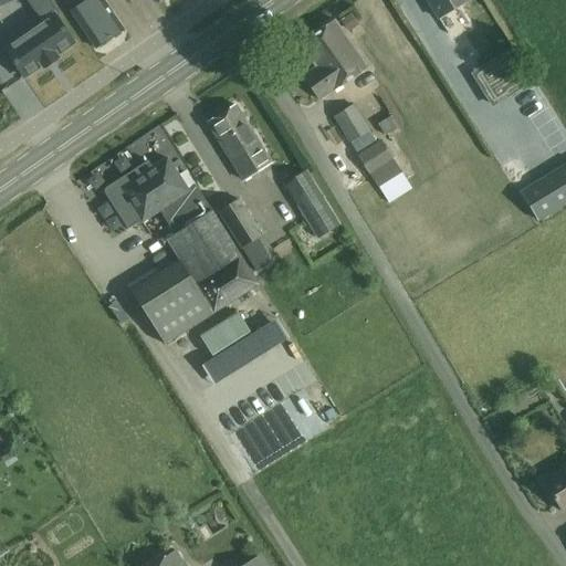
[(69,0),(65,2),(72,12),(97,48),(124,30),(102,0),(69,0)]
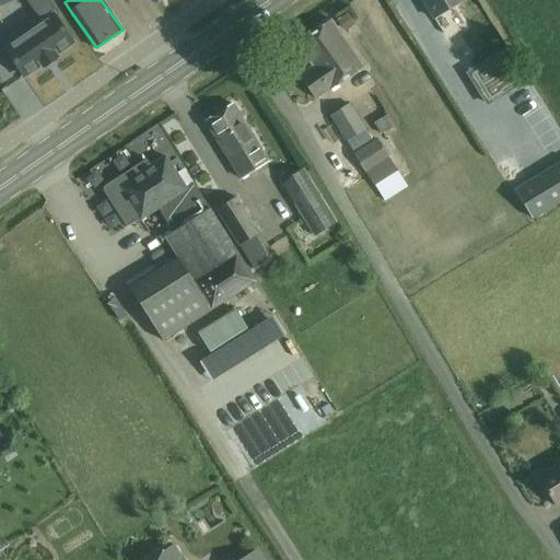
[(422,0),(433,19),(464,1),(463,0),(422,0)]
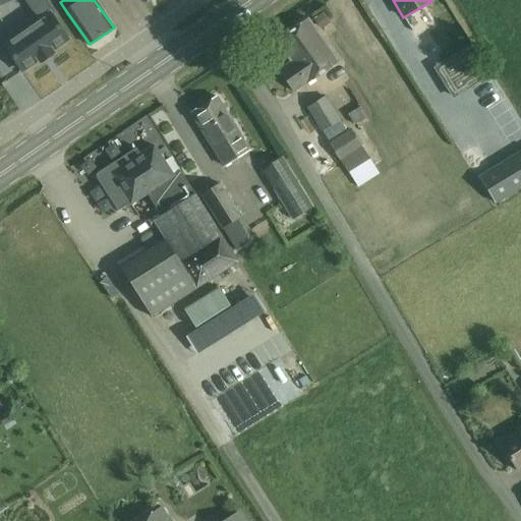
[(54,53),(53,51),(68,40),(51,14),(54,12),(46,1),(33,10),(39,20),(4,45),(22,71),(39,61),(40,63),(54,53)]
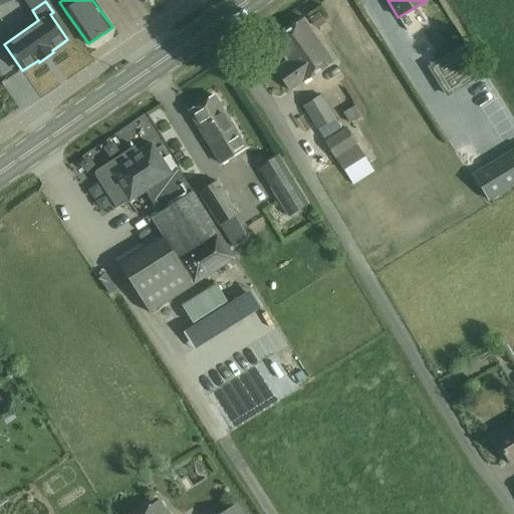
[(311,19),(317,28),(326,22),(320,12),(311,19)]
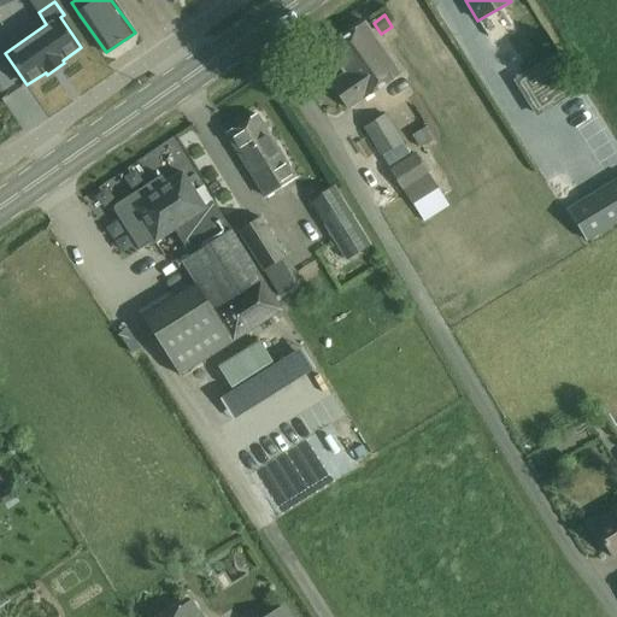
[(512,39),(529,33),(526,18),(507,24),(512,39)]
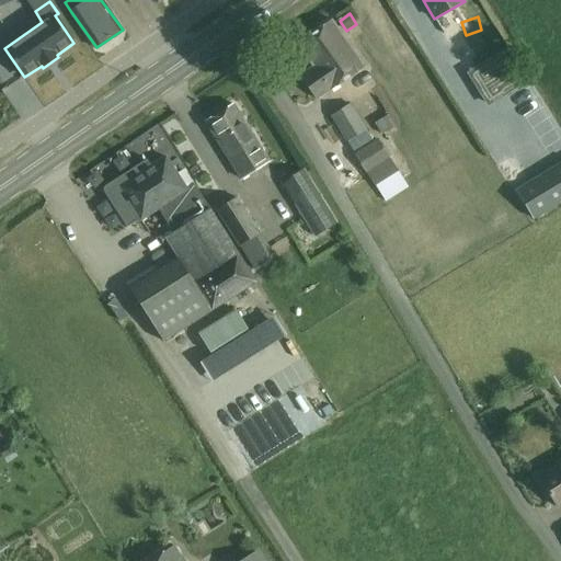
[(330,91),(364,67),(332,20),(297,45),(313,69),(301,77),(317,98),(329,90),(330,91)]
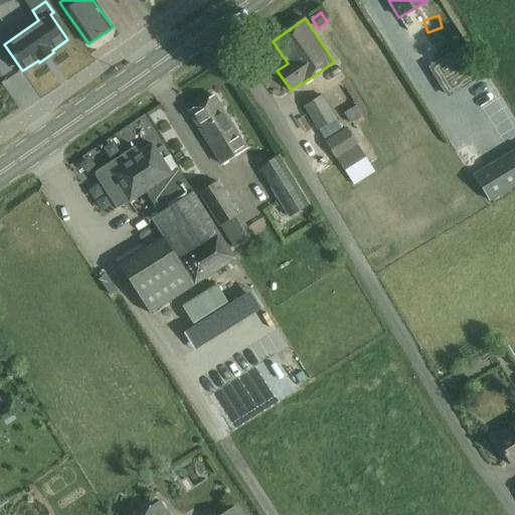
[(459,70),(442,80),(450,95),(484,74),(468,46),(451,56),(459,70)]
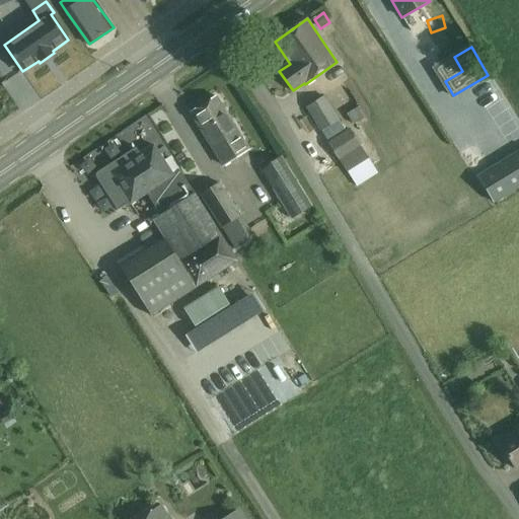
[(305,107),(321,132),(322,132),(329,142),(327,143),(341,163),(322,175),(337,198),(357,186),(348,171),(369,158),(350,129),(346,131),(339,121),(340,120),(324,95),(305,107)]
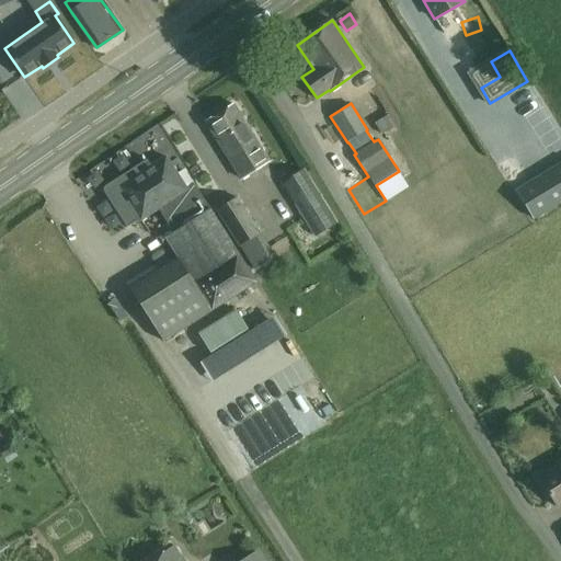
[(241,179),(268,161),(233,104),(206,123),(241,179)]
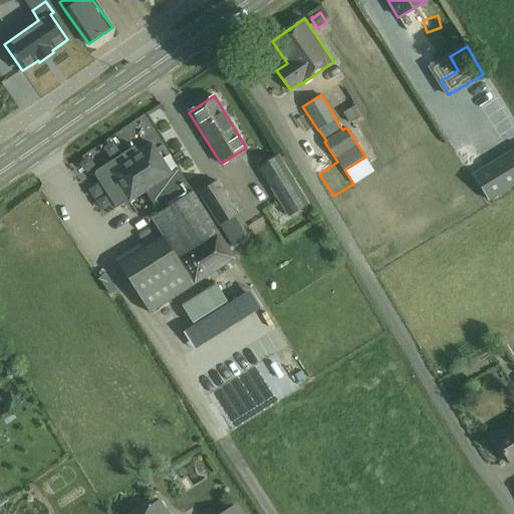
[(117,184),(104,193),(114,207),(127,199),(130,202),(146,192),(152,202),(159,213),(151,218),(163,238),(193,285),(214,272),(236,259),(207,214),(178,169),(171,174),(162,159),(152,144),(131,158),(109,171),(117,184)]
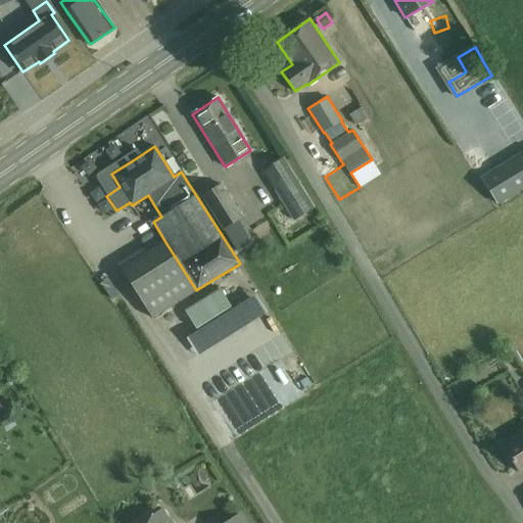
[(522,188),(522,151),(481,178),(497,203),(522,188)]
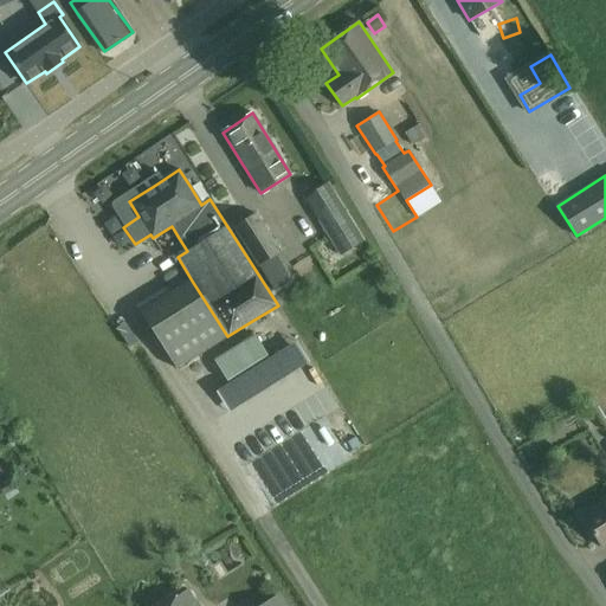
[(365,240),(329,182),(304,197),(341,256),(365,240)]
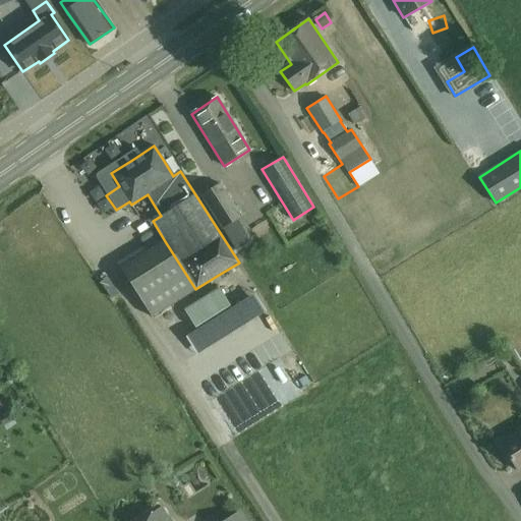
[(242,217),(221,183),(200,195),(222,230),(223,229),(236,250),(255,238),(251,231),(248,232),(239,219),(242,217)]
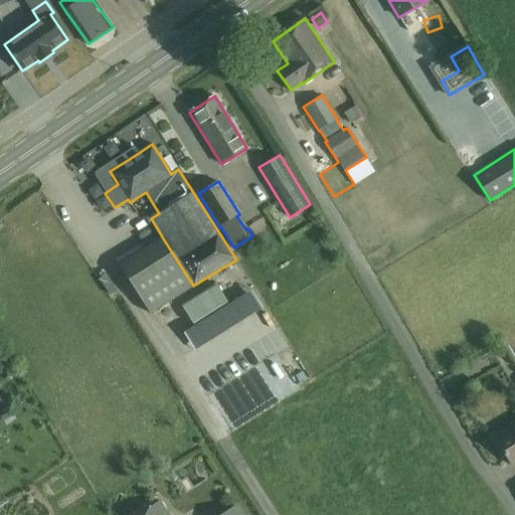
[(193,286),(163,238),(120,266),(149,313),(193,286)]
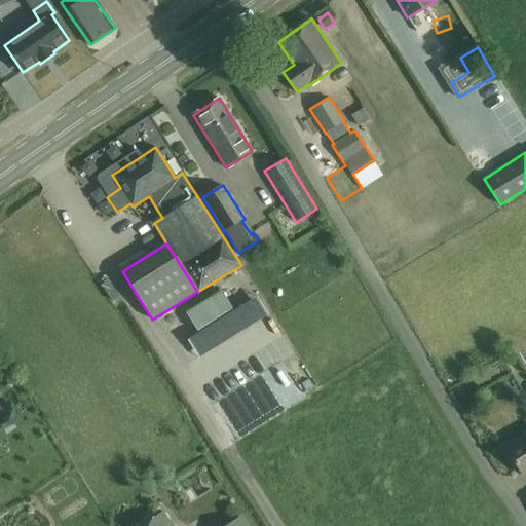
[(186,312),(197,331),(232,308),(221,291),(186,312)]
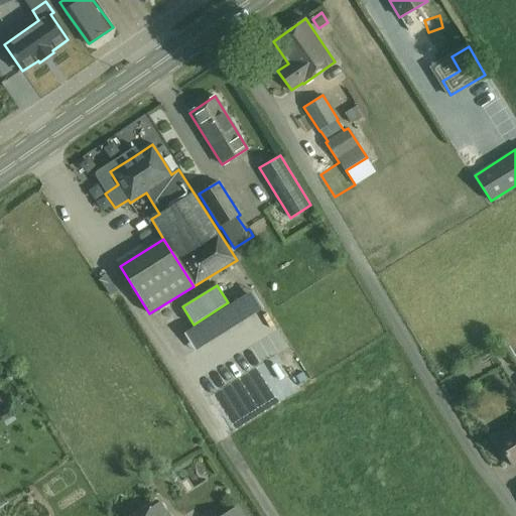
[(279,384),(305,370),(296,355),(271,369),(279,384)]
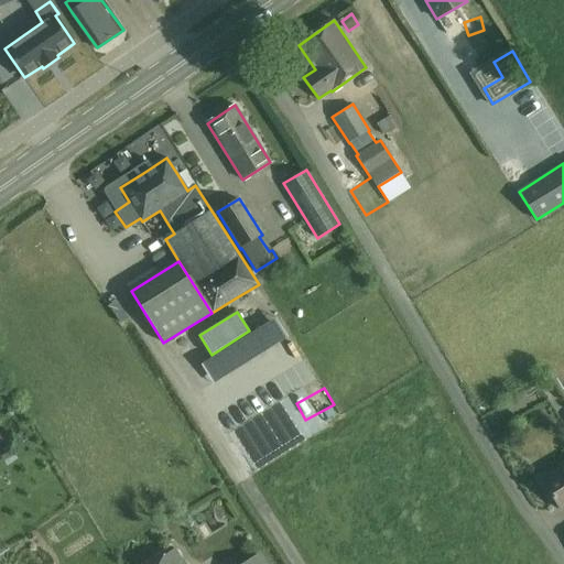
[(563,464),(560,466),(561,468),(542,479),(561,509),(563,507),(563,464)]
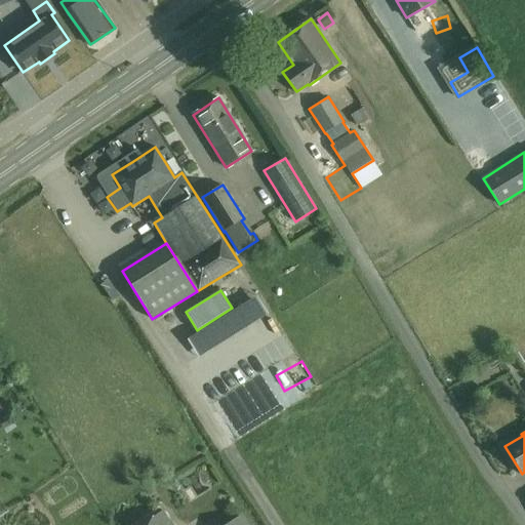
[(171,524),(163,512),(139,524),(171,524)]
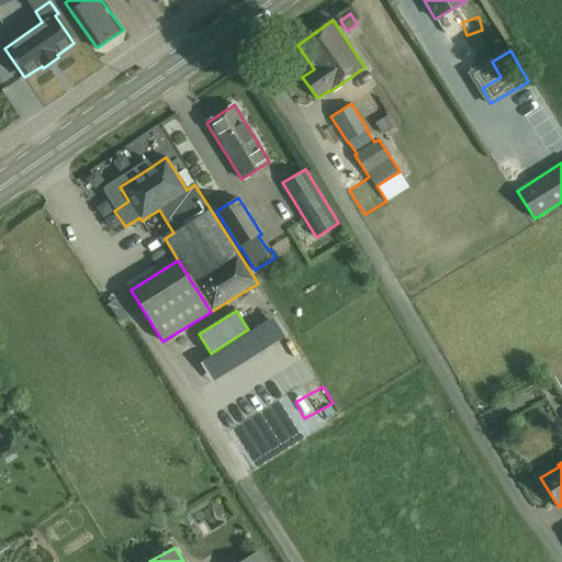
[(265,561),(258,551),(240,561),(265,561)]
